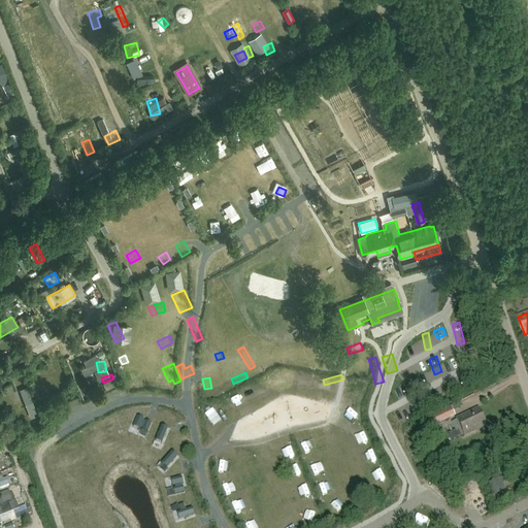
[(317,382),(309,384),(311,388),(303,390),(310,407),(324,402),(317,382)]
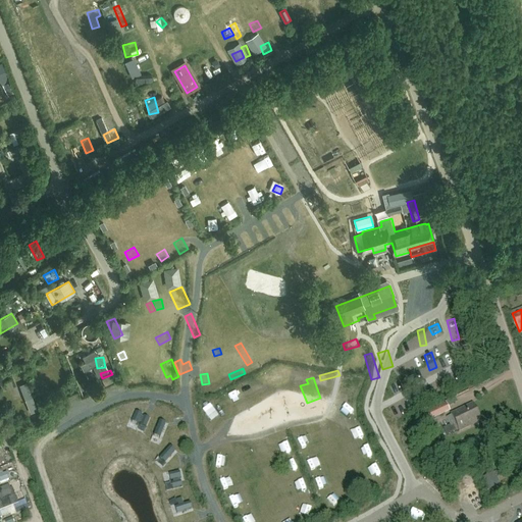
[(200,407),(206,405),(200,384),(194,386),(200,407)]
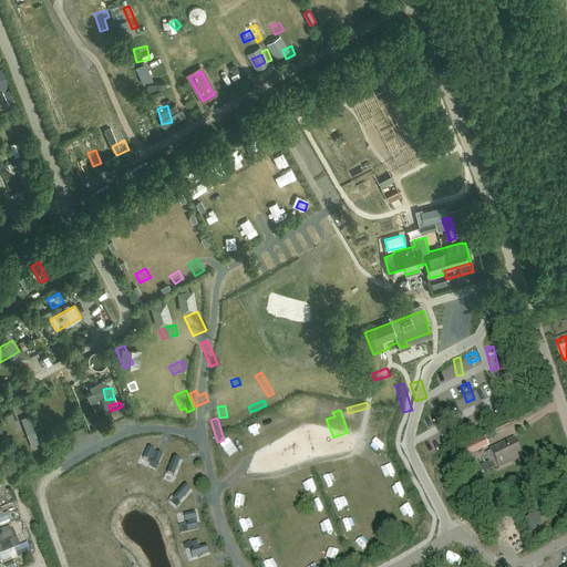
[(113,435),(132,426),(129,419),(110,428),(113,435)]
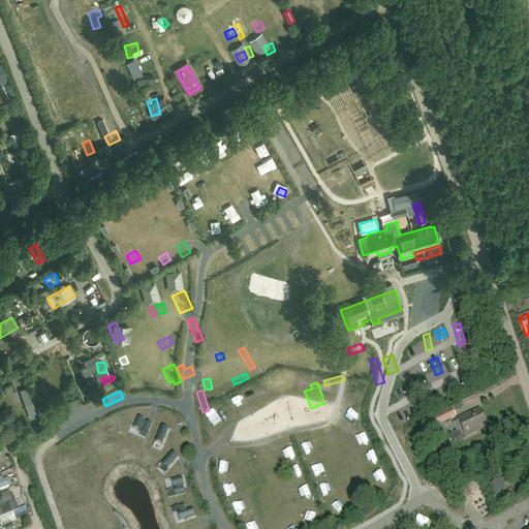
[(387,395),(379,398),(389,421),(396,417),(387,395)]
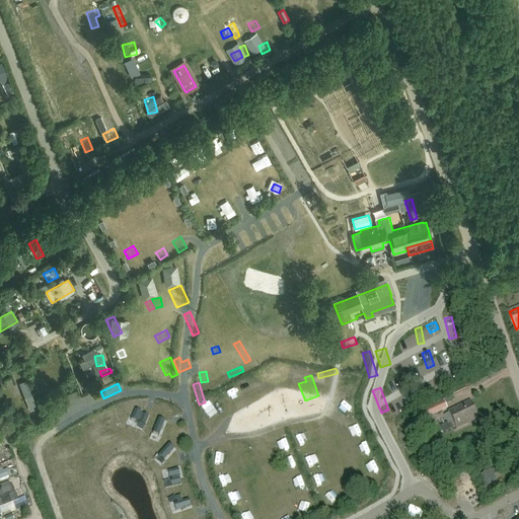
[(184,388),(178,390),(184,406),(191,404),(184,388)]
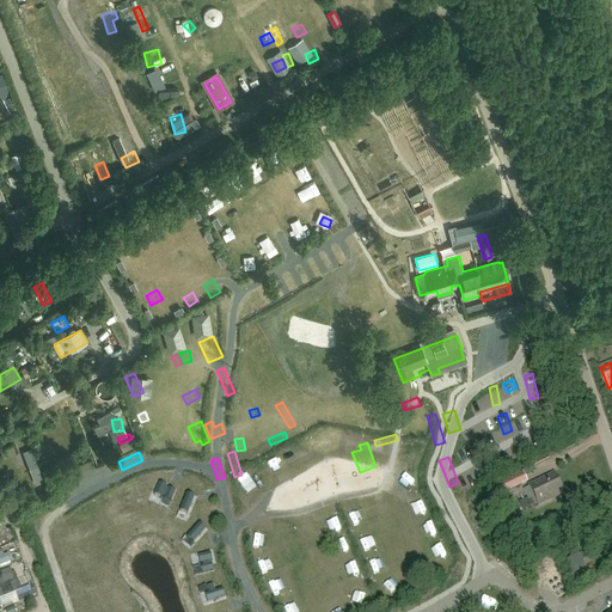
[(166,472),(160,459),(154,461),(160,475),(166,472)]
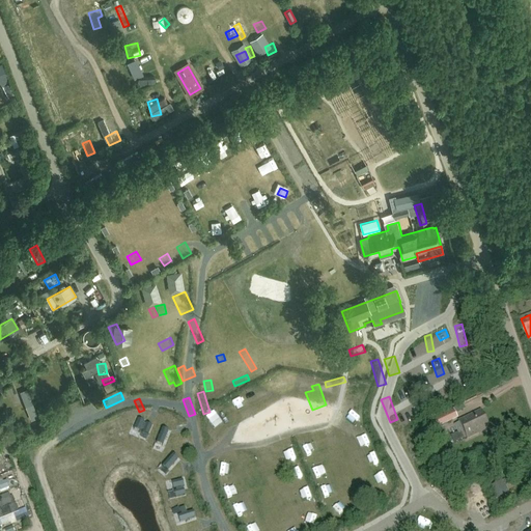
[(410,398),(399,402),(402,411),(413,408),(410,398)]
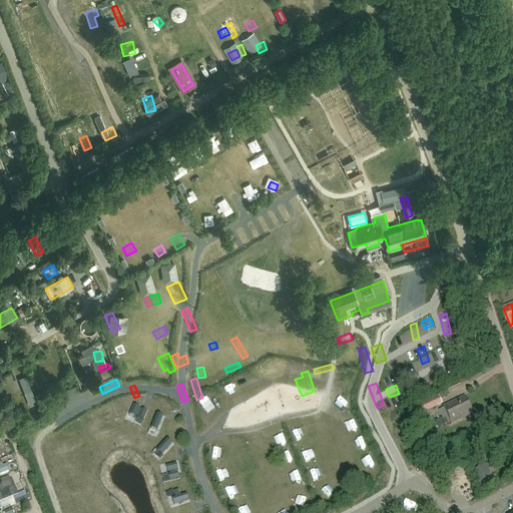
[(69,400),(78,397),(74,386),(65,389),(69,400)]
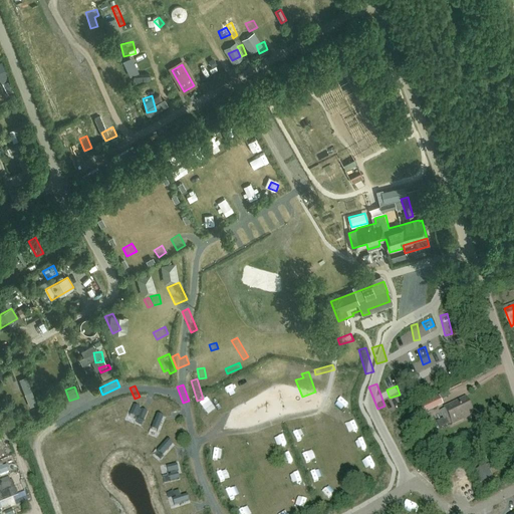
[(264,414),(269,412),(262,389),(257,391),(264,414)]
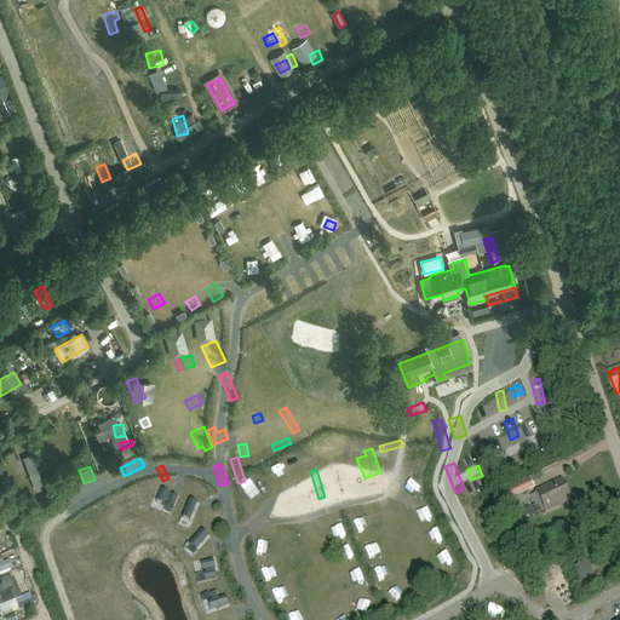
[(395,489),(402,488),(396,470),(383,475),(384,481),(391,478),(395,489)]
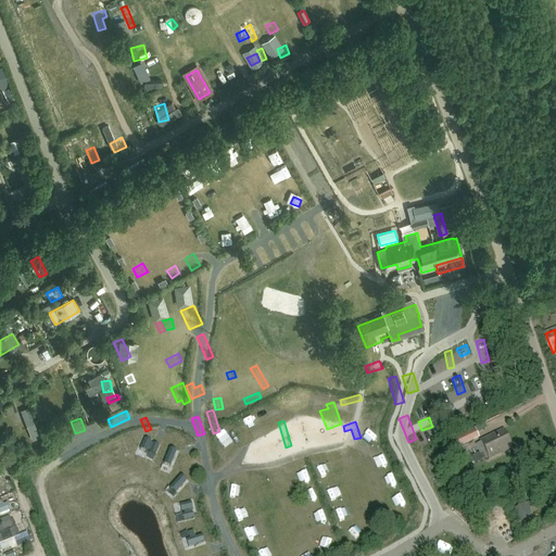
[(58,441),(67,439),(65,426),(54,428),(58,441)]
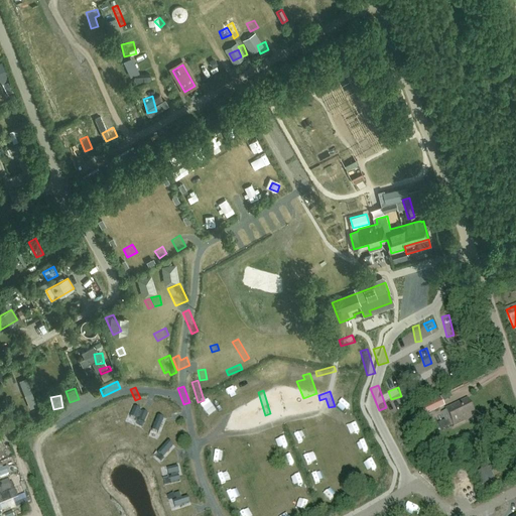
[(249,419),(259,414),(251,395),(245,398),(250,408),(245,410),(249,419)]
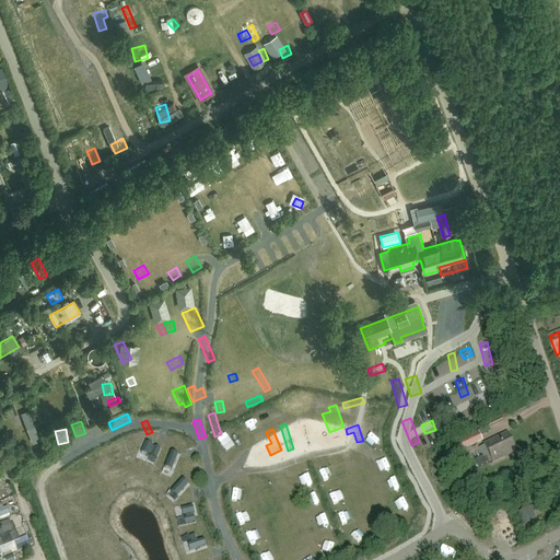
[(259,434),(263,444),(269,442),(266,432),(259,434)]
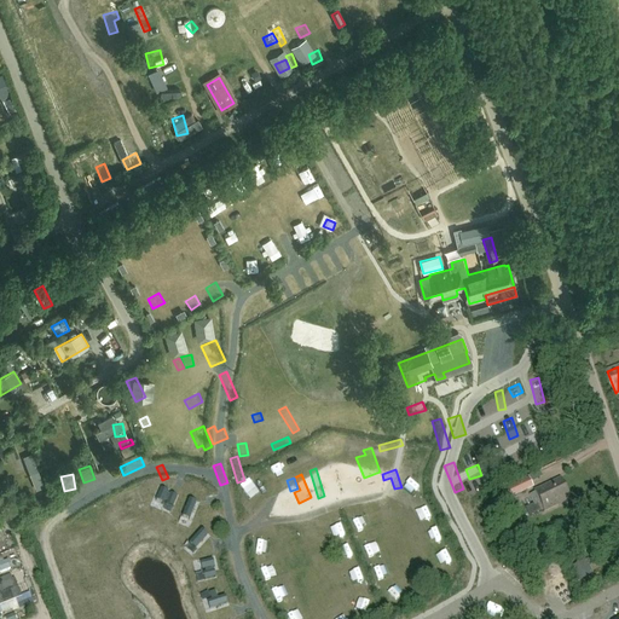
[(148,479),(126,487),(129,495),(151,486),(148,479)]
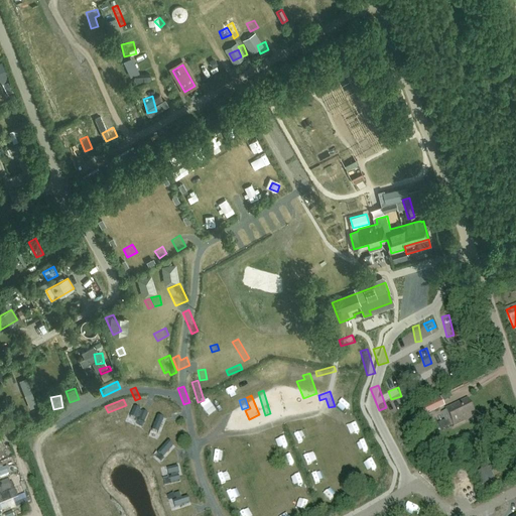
[(140,419),(147,418),(143,400),(136,402),(140,419)]
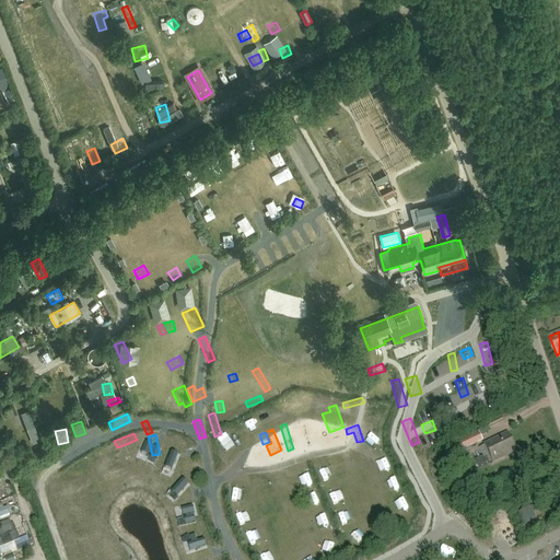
[(475,461),(479,468),(514,452),(505,434),(485,444),(486,445),(479,448),(482,456),(475,461)]
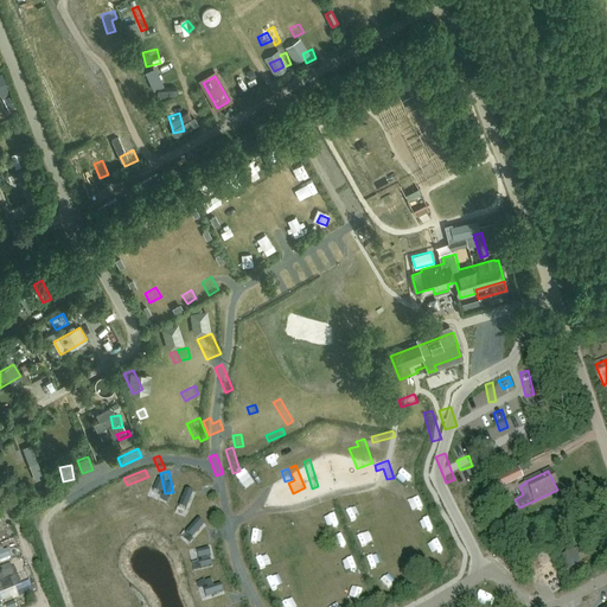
[(378,502),(385,500),(379,475),(372,478),(378,502)]
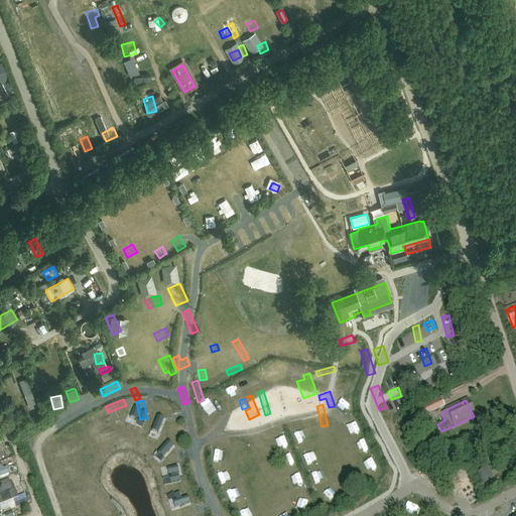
[(217,413),(205,417),(211,436),(218,433),(216,426),(220,425),(217,413)]
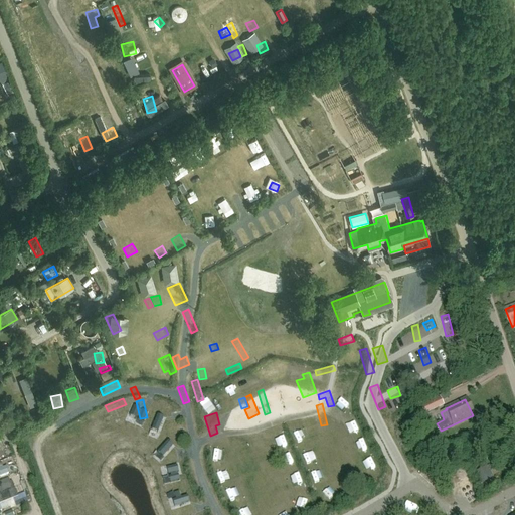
[(336,432),(342,430),(338,413),(332,414),(336,432)]
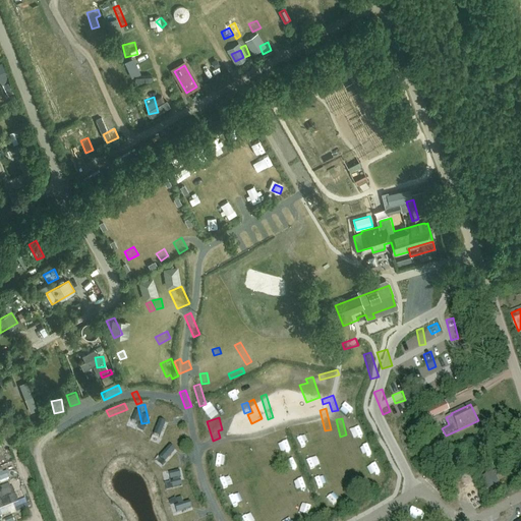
[(129,431),(137,426),(134,420),(126,424),(129,431)]
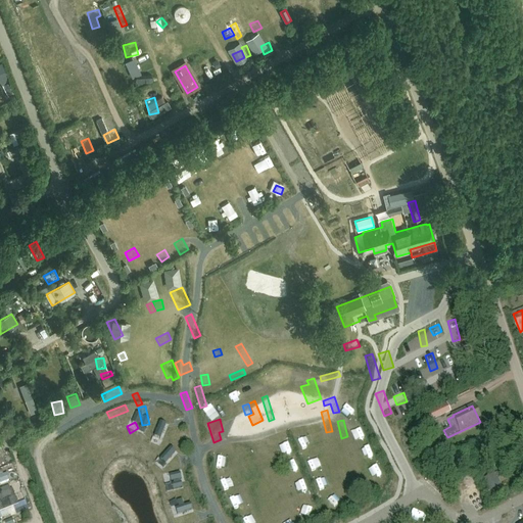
[(191,444),(204,440),(200,423),(186,427),(191,444)]
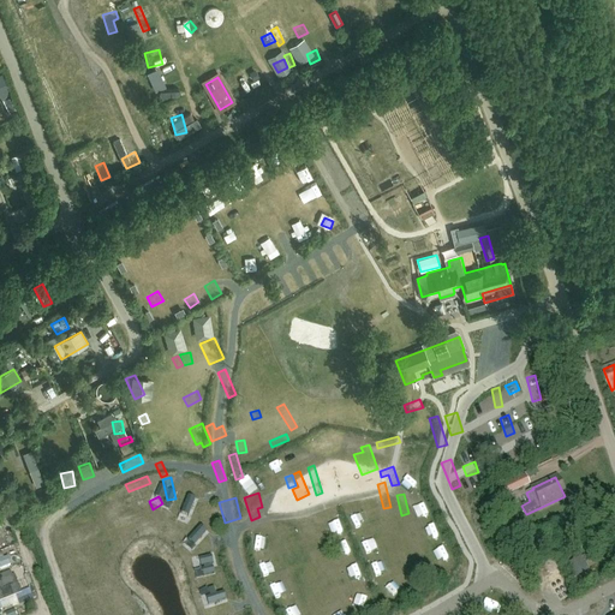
[(514,506),(506,509),(511,520),(519,517),(514,506)]
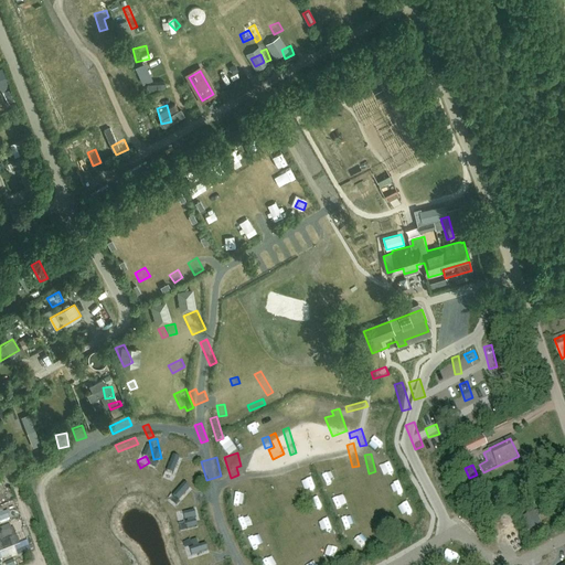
[(310,496),(322,490),(313,471),(301,477),(310,496)]
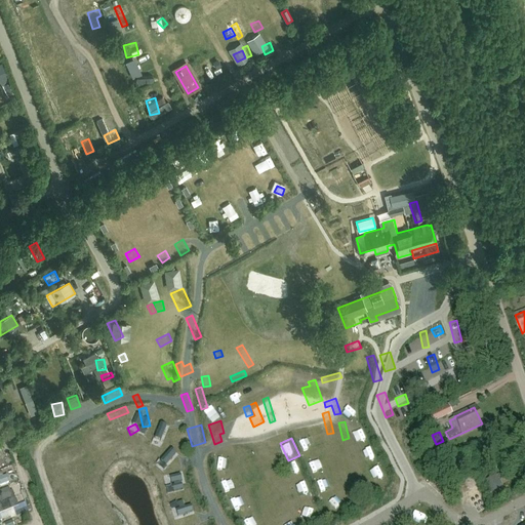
[(167,439),(146,447),(152,460),(166,455),(163,447),(169,445),(167,439)]
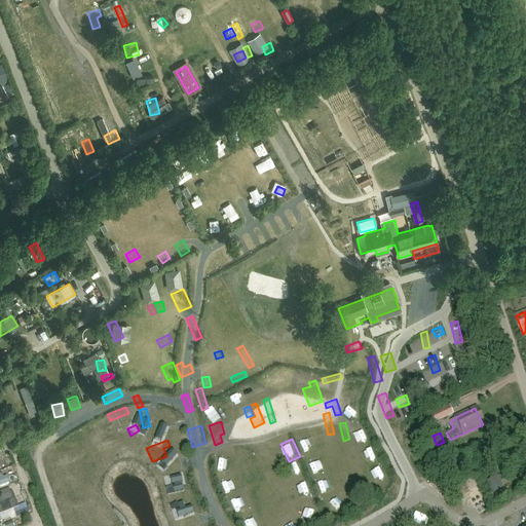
[(122,445),(110,450),(114,457),(133,450),(132,448),(124,451),(122,445)]
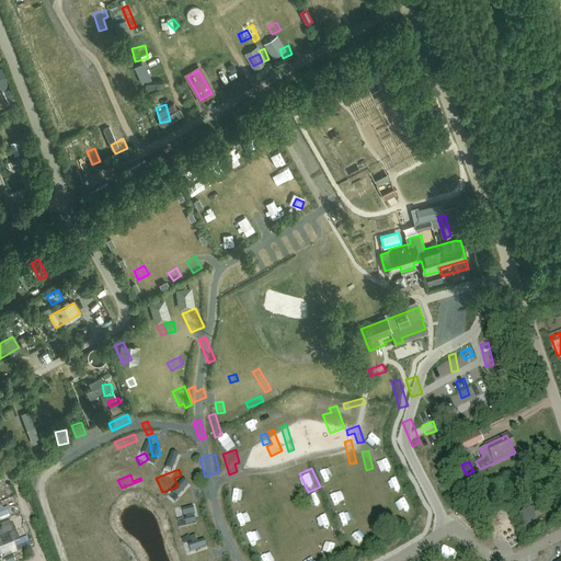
[(371,478),(374,494),(387,492),(385,476),(371,478)]
